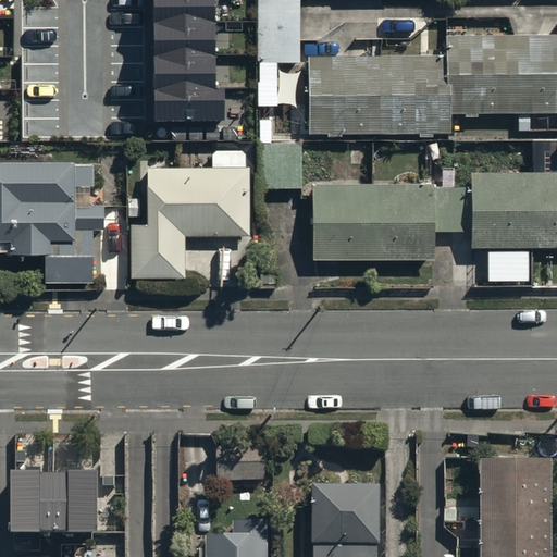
[(213,0),(153,0),(155,120),(223,120),(223,89),(214,89),(213,0)]
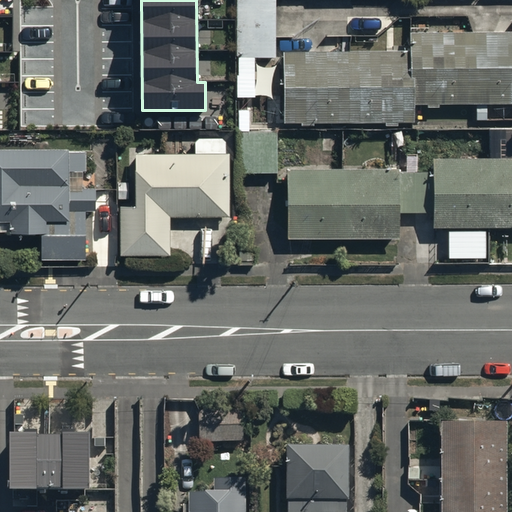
[(275,0),(239,0),(241,59),(277,58),(275,0)]
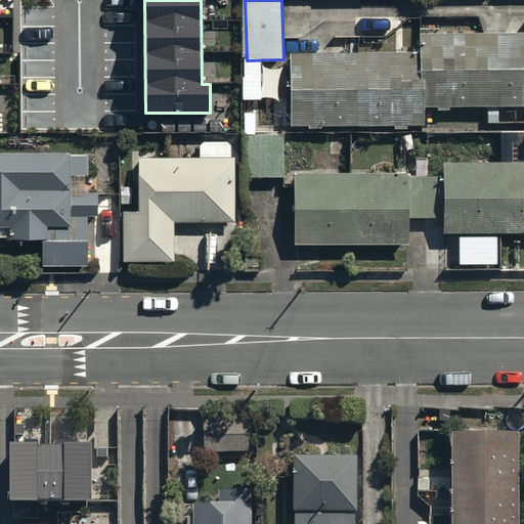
[(523,33),(422,34),(422,53),(358,53),(358,34),(340,34),(340,50),(300,51),(300,54),(294,54),(294,127),(311,127),(311,129),(323,129),(323,127),(398,127),(398,129),(410,129),(410,127),(427,127),(427,108),(440,108),(440,112),(452,112),(452,108),(490,108),(490,123),(523,122),(523,33)]
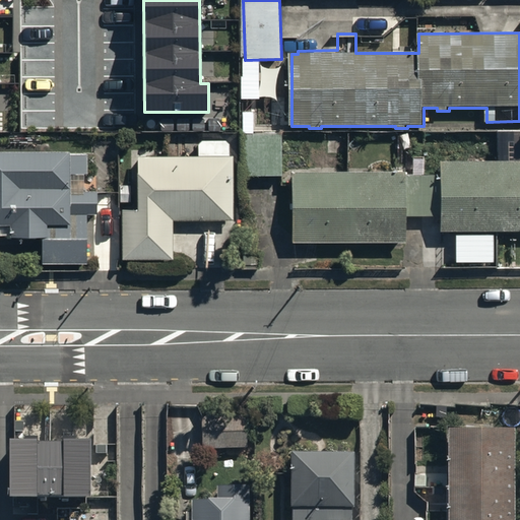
[(71,153),(0,153),(0,226),(12,228),(12,237),(49,237),(49,225),(71,225),(71,213),(98,213),(98,193),(71,193),(71,153)]
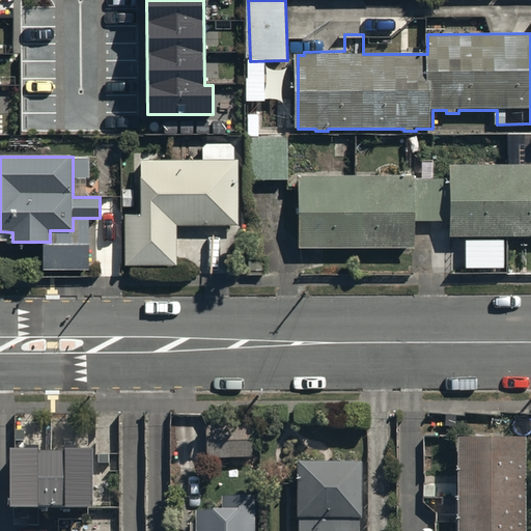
[(240,226),(240,160),(143,160),(142,216),(127,216),(127,266),(178,266),(178,226),(240,226)]
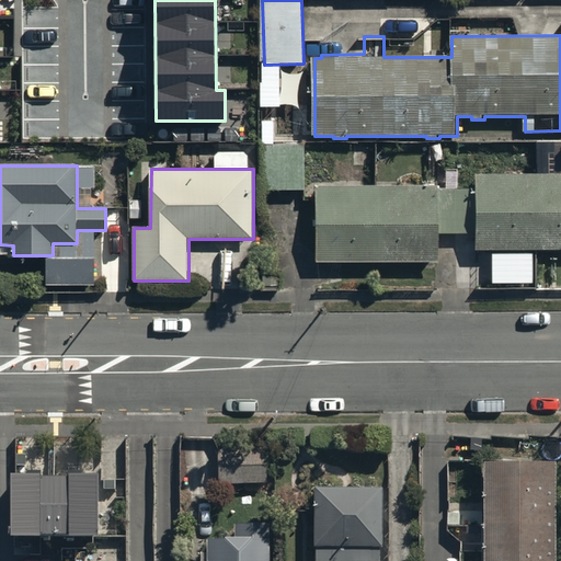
[(474,189),(318,189),(318,261),(439,261),(439,233),(478,233),(478,252),(560,252),(560,173),(474,174),(474,189)]
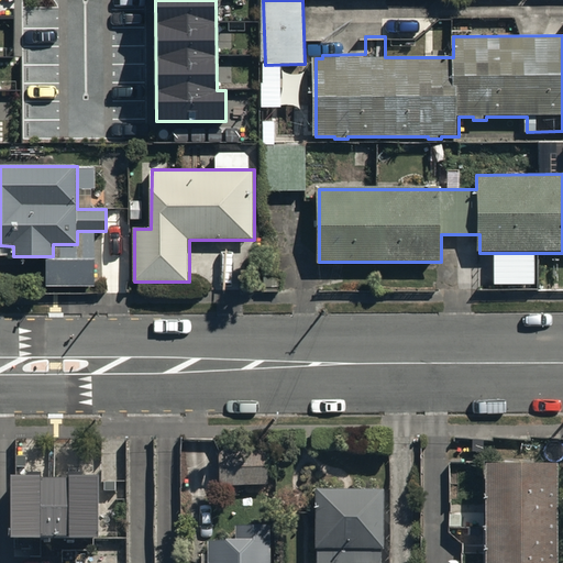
[(95,262),(48,261),(48,286),(95,287),(95,262)]
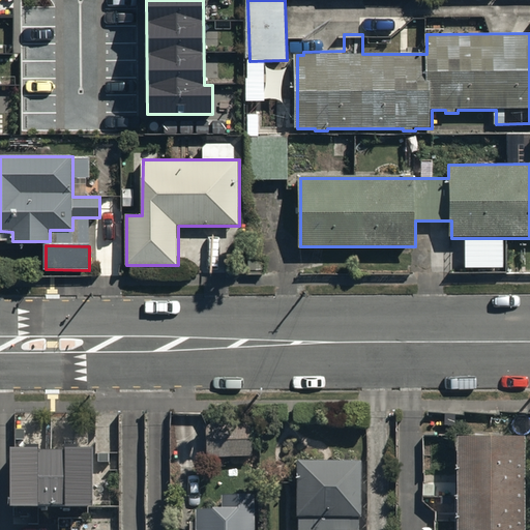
[(207,440),(207,460),(254,460),(254,440),(207,440)]
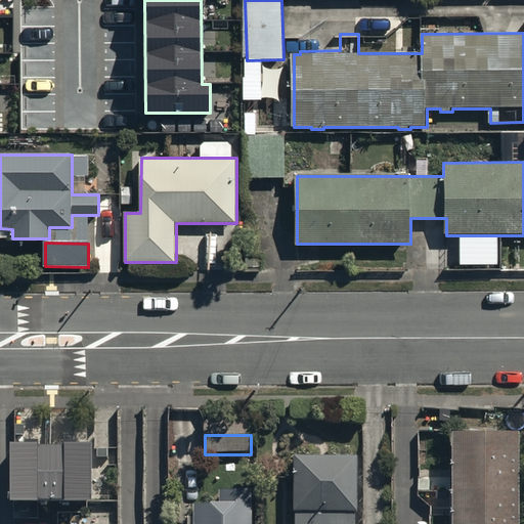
[(457,440),(456,523),(523,523),(523,440),(457,440)]
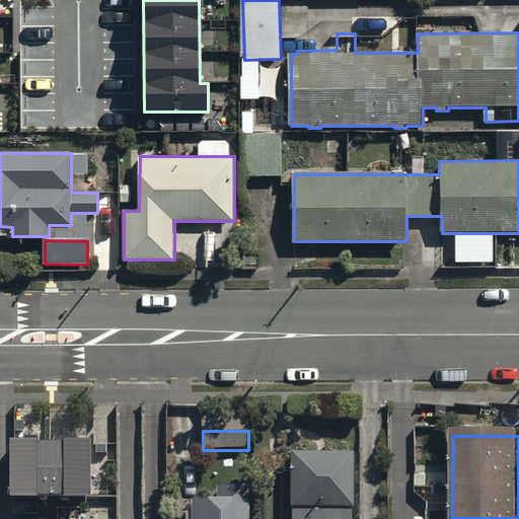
[(10,505),(39,506),(39,502),(63,503),(63,507),(90,507),(91,449),(12,447),(10,505)]
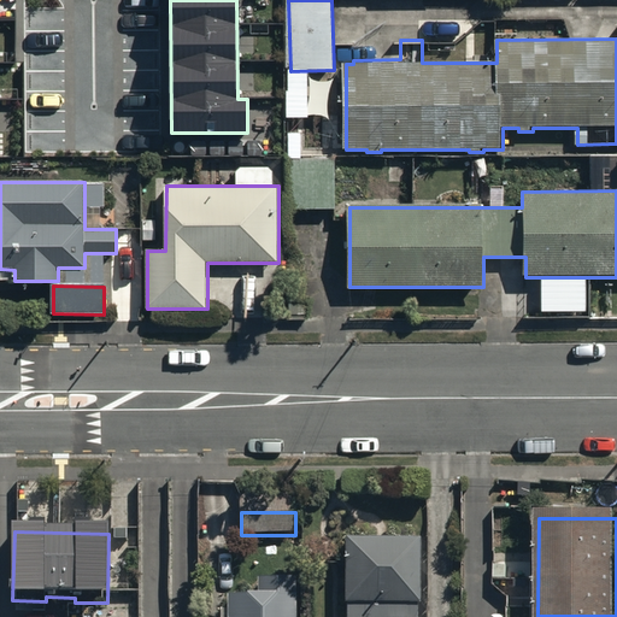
[(421,616),(421,542),(347,544),(347,616),(421,616)]
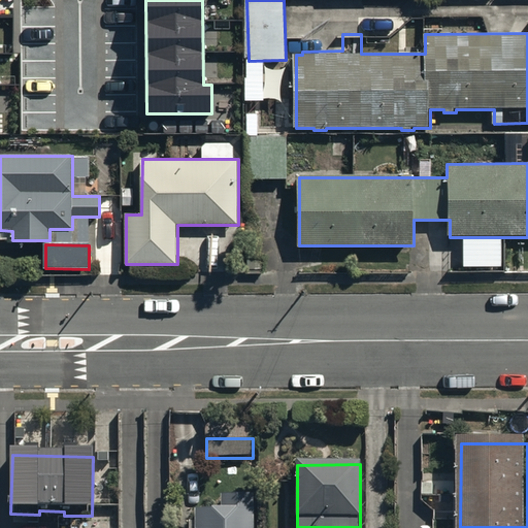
[(251,527),(251,498),(220,497),(219,514),(194,514),(194,522),(189,522),(189,527),(251,527)]
